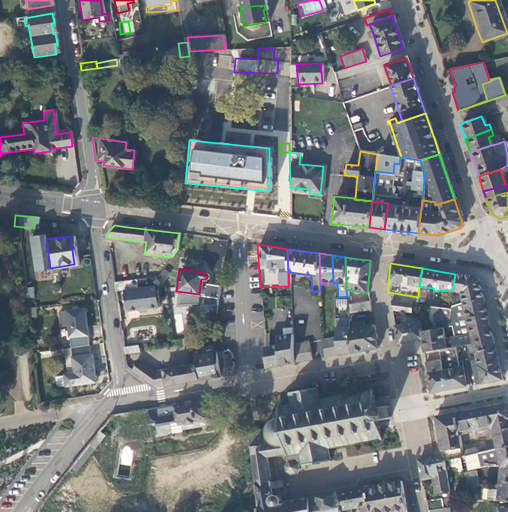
[(461,299),(462,303),(482,299),(478,280),(474,276),(455,274),(452,291),(450,303),(461,299)]
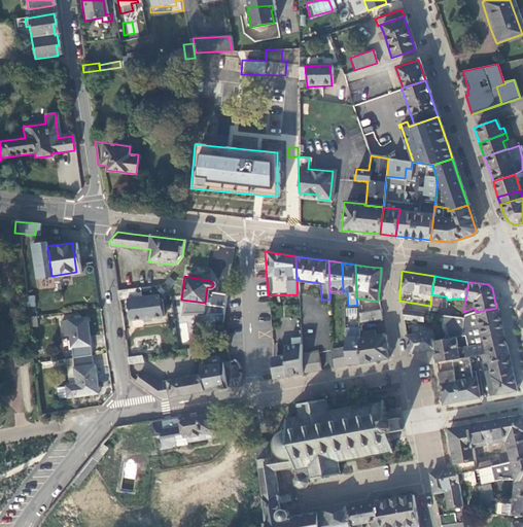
[(125,297),(139,296),(138,287),(115,290),(116,299),(125,297)]
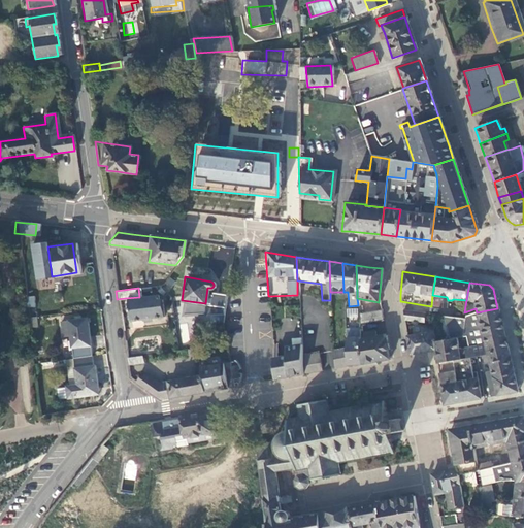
[(31,294),(24,294),(25,310),(33,309),(31,294)]
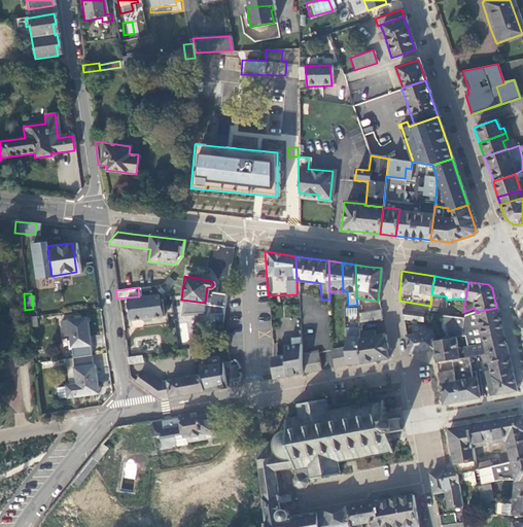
[(155,294),(139,296),(125,297),(127,310),(128,320),(162,316),(160,297),(155,299),(155,294)]
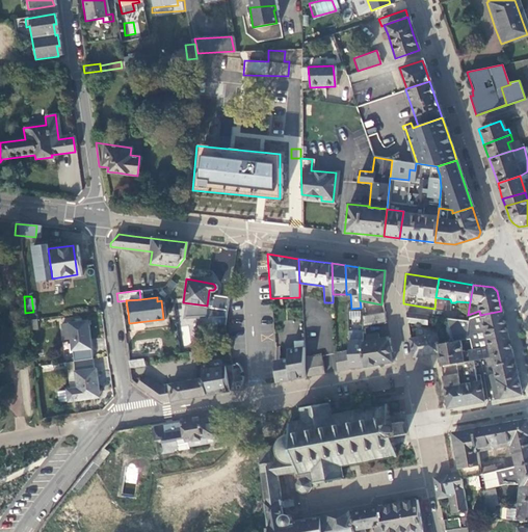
[(448,310),(450,299),(436,297),(434,309),(448,310)]
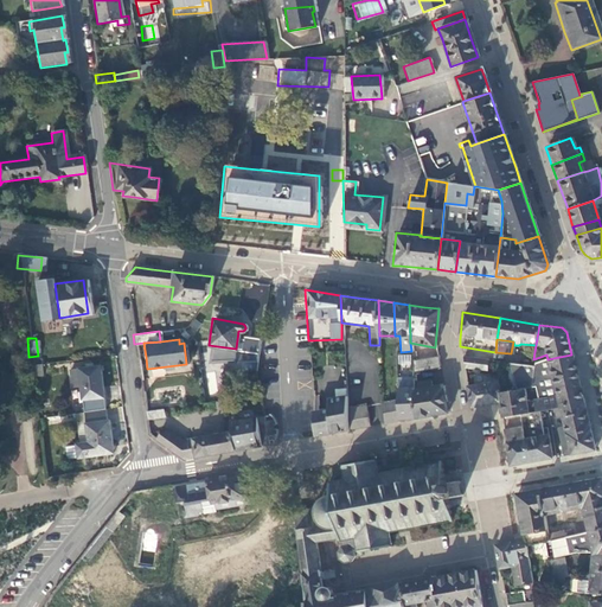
[(523,402),(520,389),(512,390),(511,390),(498,393),(499,402),(500,410),(501,419),(537,411),(558,407),(582,402),(576,377),(571,355),(548,359),(533,363),(533,365),(530,387),(533,400),(523,402)]
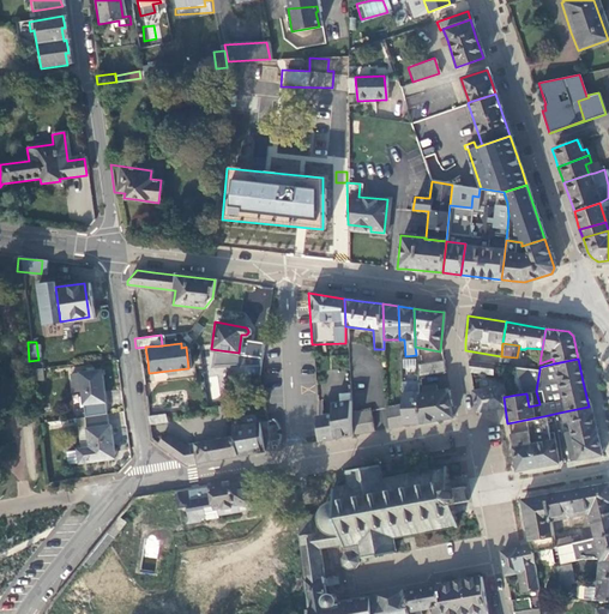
[(469,372),(492,374),(493,363),(466,361),(468,363),(469,372)]
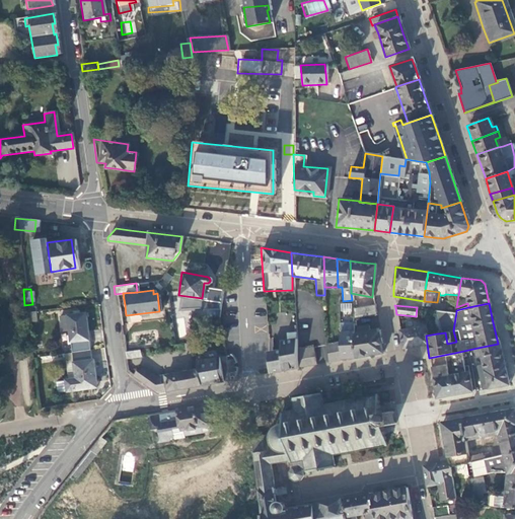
[(373,306),(352,308),(352,318),(375,316),(373,306)]
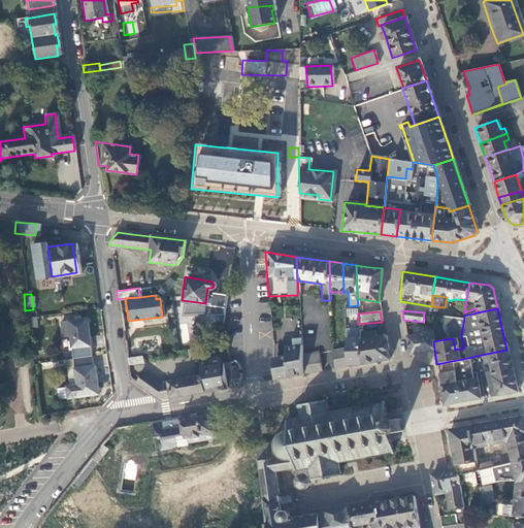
[(34,323),(33,315),(26,315),(27,324),(34,323)]
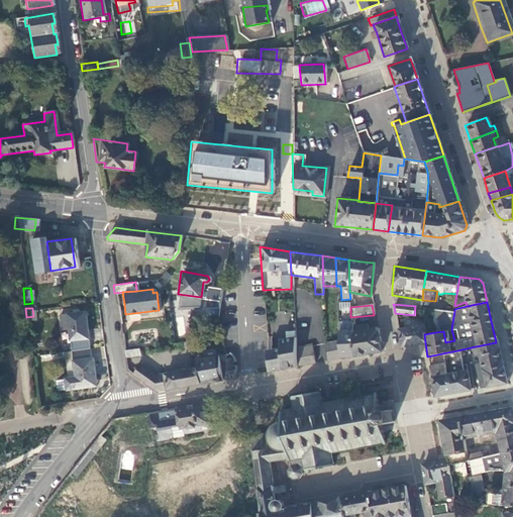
[(443,331),(451,329),(454,311),(432,308),(436,332),(443,331)]
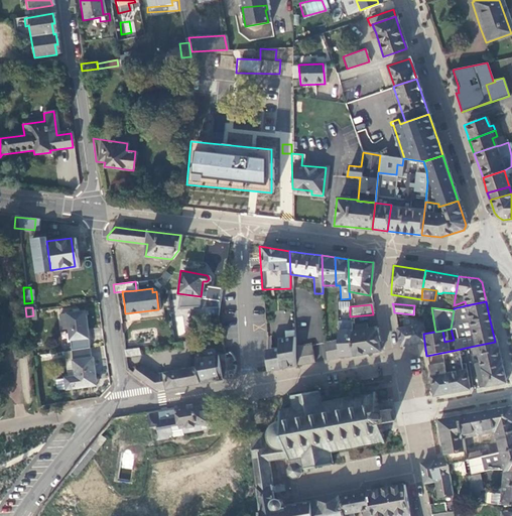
[(66,328),(69,350),(87,348),(86,338),(83,310),(55,312),(57,329),(66,328)]
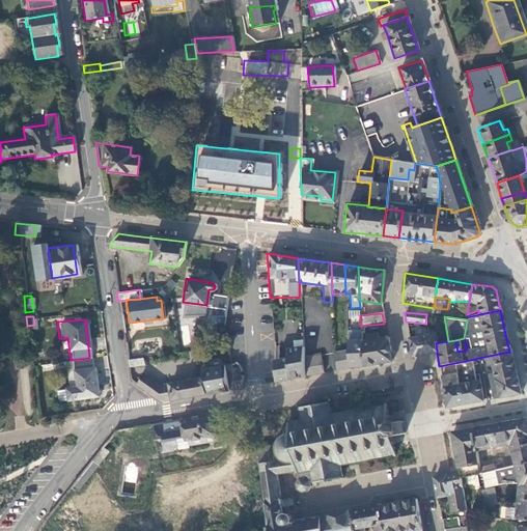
[(360,330),(347,331),(347,341),(361,339),(360,330)]
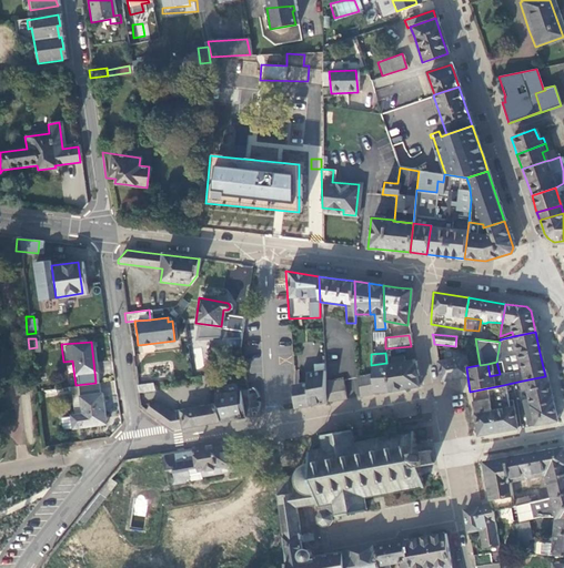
[(476,355),(465,356),(466,367),(479,365),(476,355)]
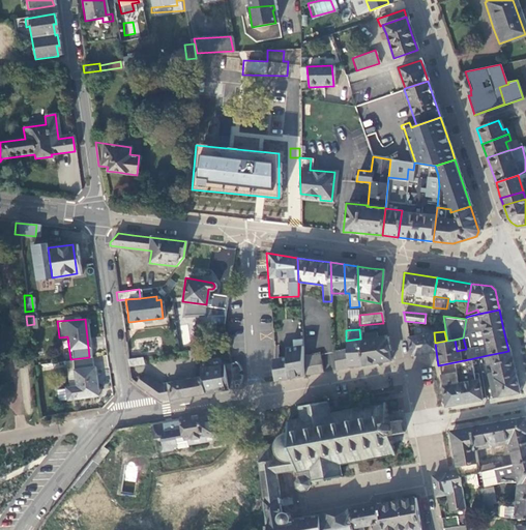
[(192,332),(182,333),(185,349),(194,348),(192,332)]
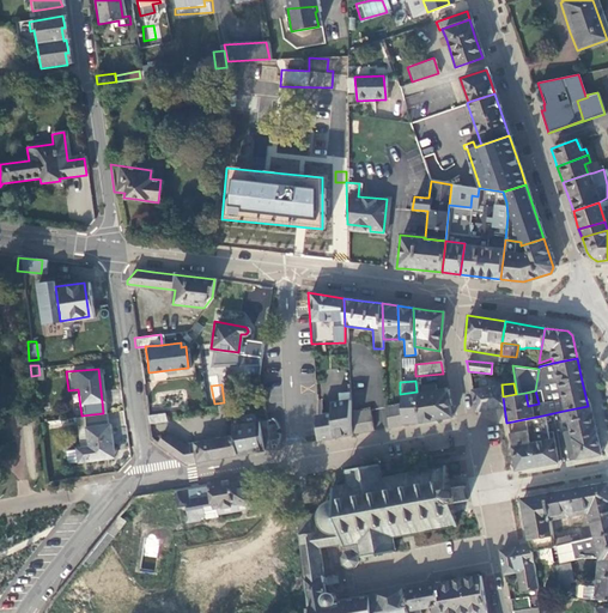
[(368,399),(354,384),(348,389),(360,404),(368,399)]
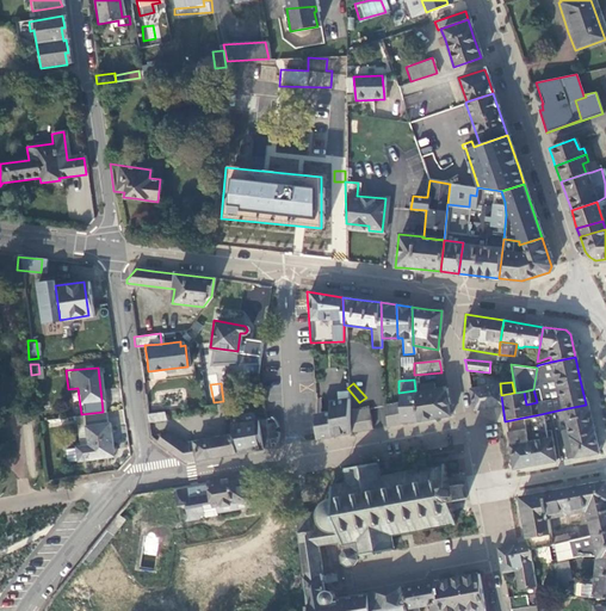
[(500,383),(470,389),(472,409),(478,409),(494,406),(502,405),(501,395),(500,383)]
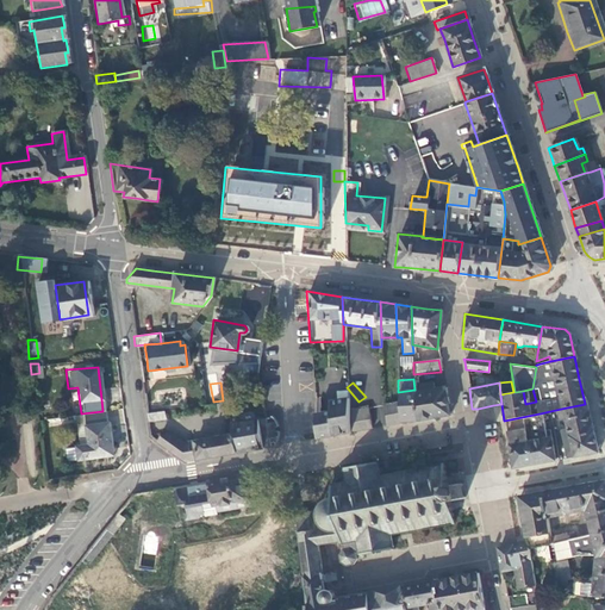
[(415,390),(398,392),(398,403),(399,422),(416,419),(415,392),(415,390)]
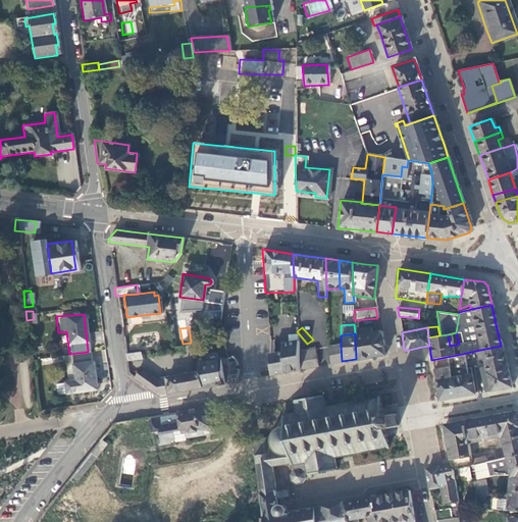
[(357,335),(355,335),(356,359),(363,358),(383,354),(380,333),(369,334),(357,335)]
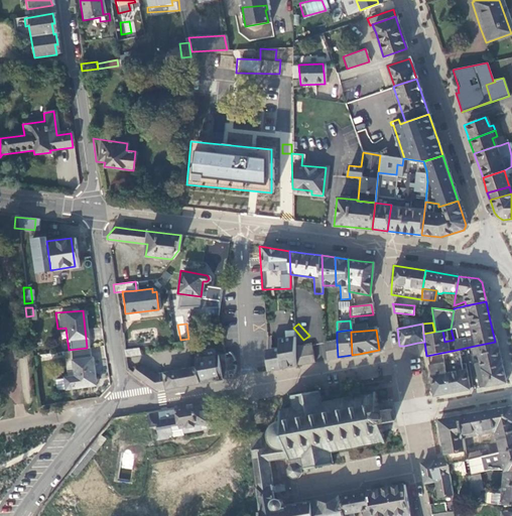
[(277,339),(278,352),(294,348),(294,347),(293,341),(293,336),(277,339)]
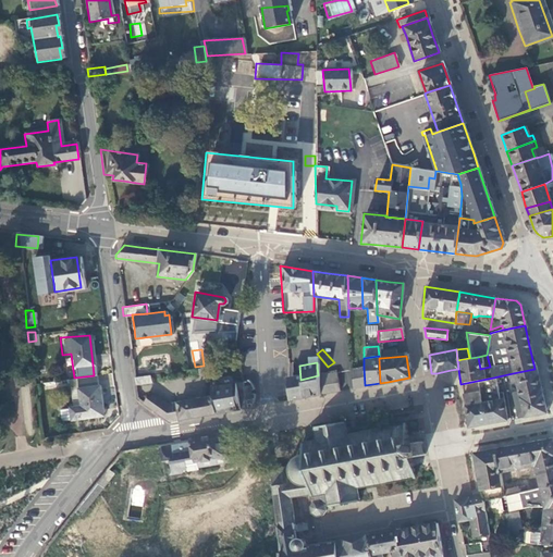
[(364,368),(349,370),(351,388),(365,385),(364,368)]
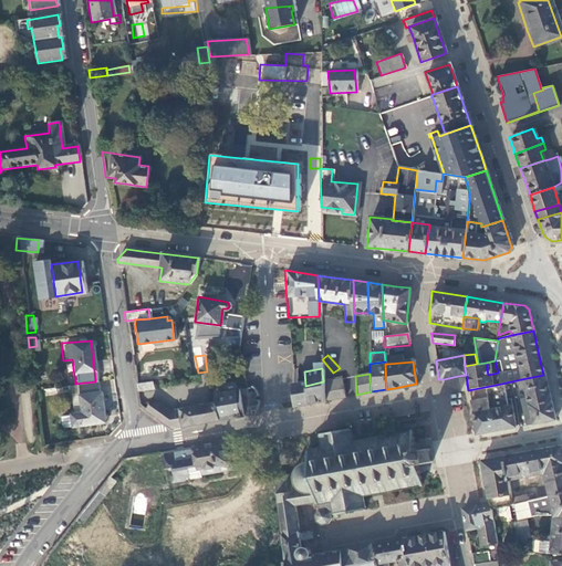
[(518,398),(523,425),(553,419),(551,408),(545,384),(543,375),(521,379),(526,396),(518,398)]
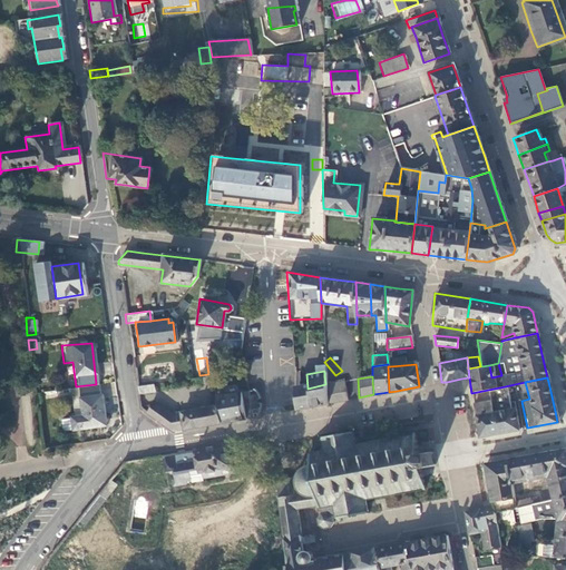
[(325,403),(344,400),(342,380),(337,381),(325,383),(325,384),(325,403)]
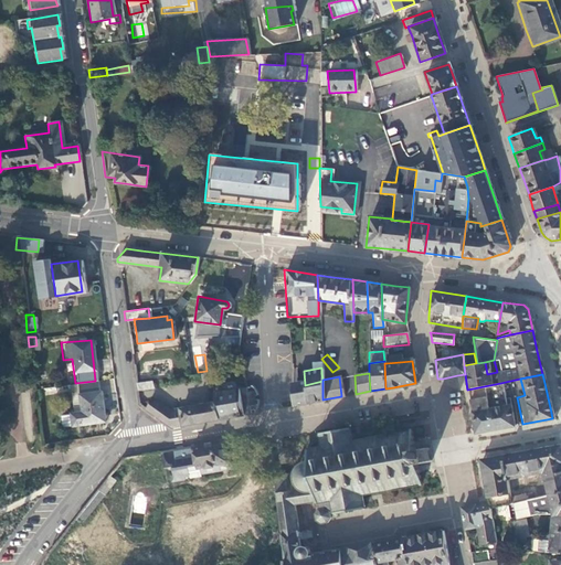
[(98,391),(96,381),(95,381),(75,383),(76,395),(76,394),(98,391)]
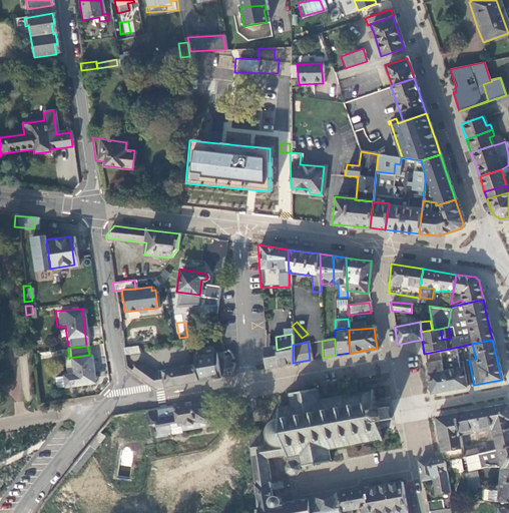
[(273,350),(265,351),(265,368),(293,363),(293,346),(277,350),(273,350)]
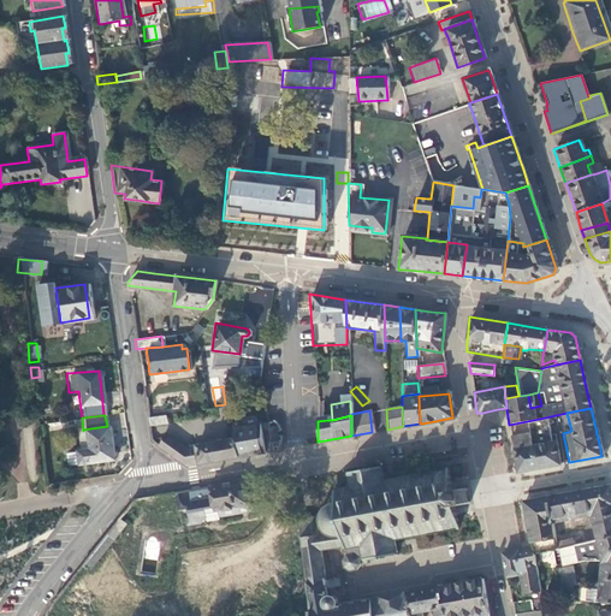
[(73,419),(75,432),(83,431),(82,418),(73,419)]
